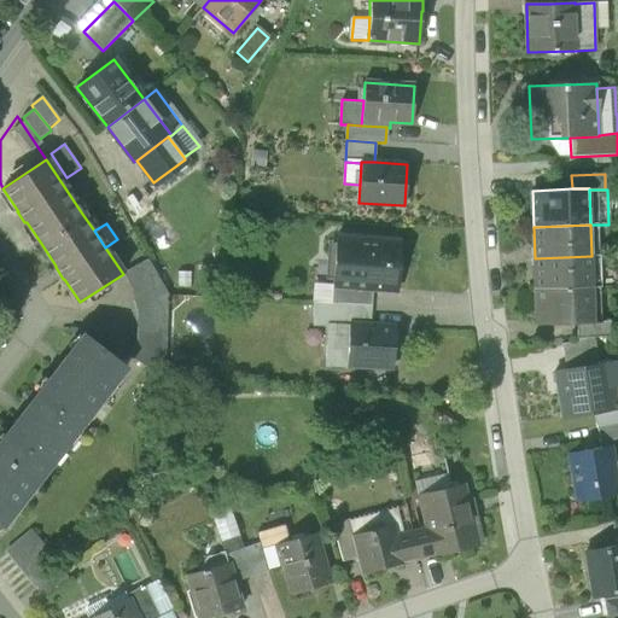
[(373,289),(397,291),(401,243),(336,238),(333,284),(333,286),(373,289)]
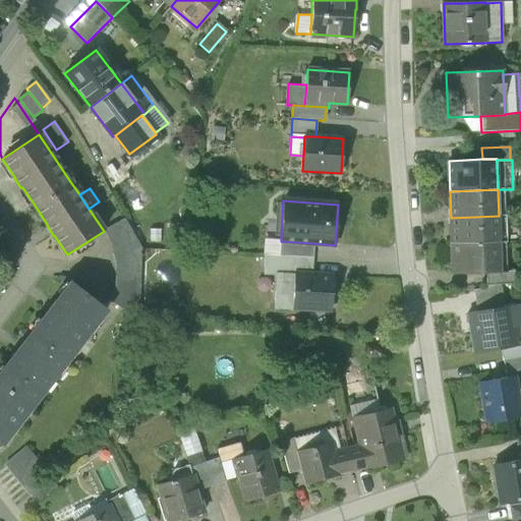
[(451,218),(452,244),(500,242),(499,216),(451,218)]
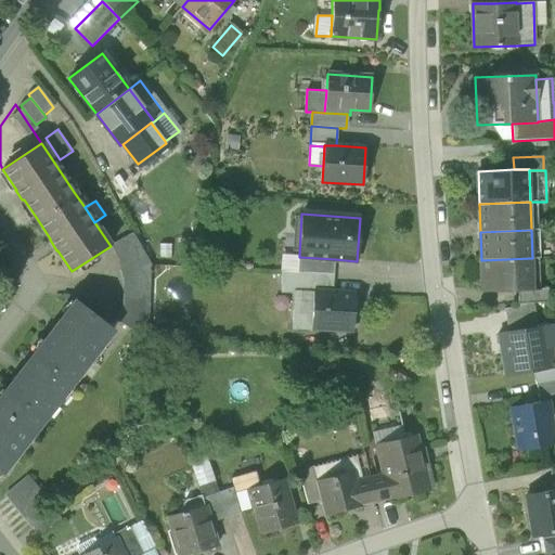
[(117,258),(124,283),(123,308),(116,322),(146,338),(151,265),(132,232),(111,246),(117,258)]
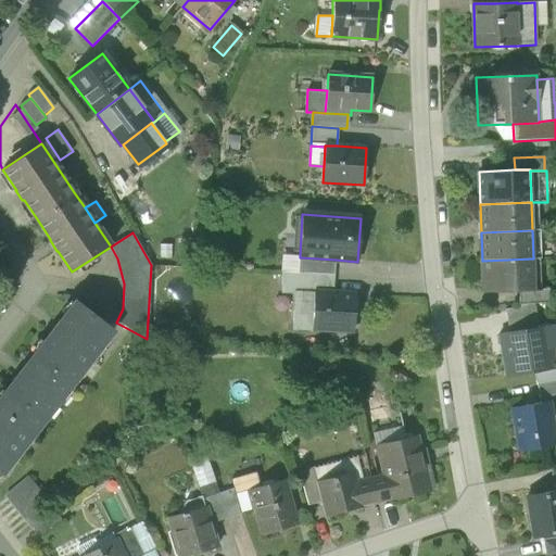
[(299,272),(300,257),(300,255),(282,255),(281,270),(299,272)]
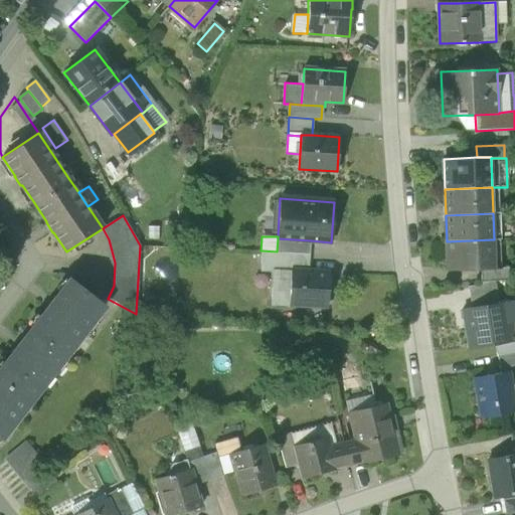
[(278,238),(277,251),(277,252),(310,254),(311,240),(278,238)]
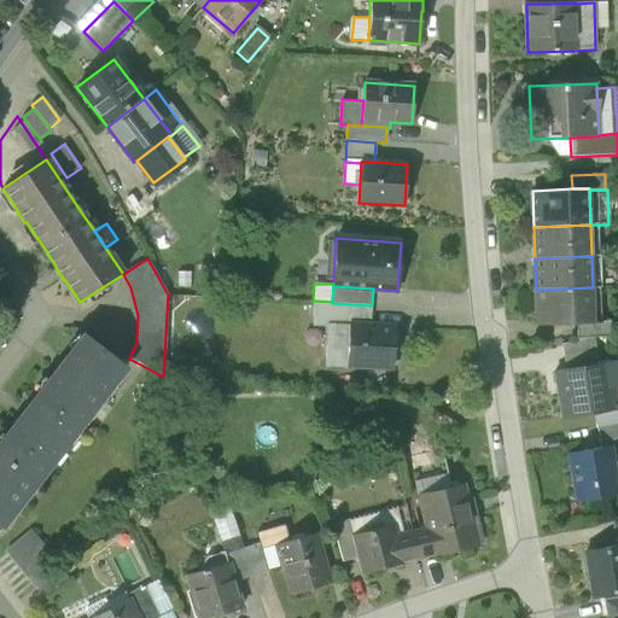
[(594,322),(593,287),(536,290),(537,326),(576,325),(594,324),(594,322)]
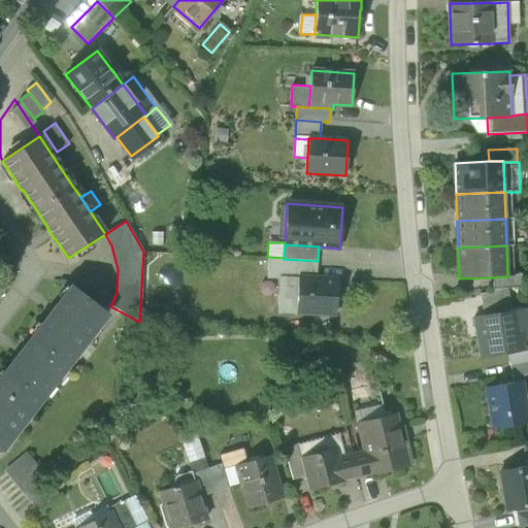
[(316,279),(318,261),(284,259),(284,258),(267,257),(267,278),(278,278),(285,278),(298,279),(298,278),(316,279)]
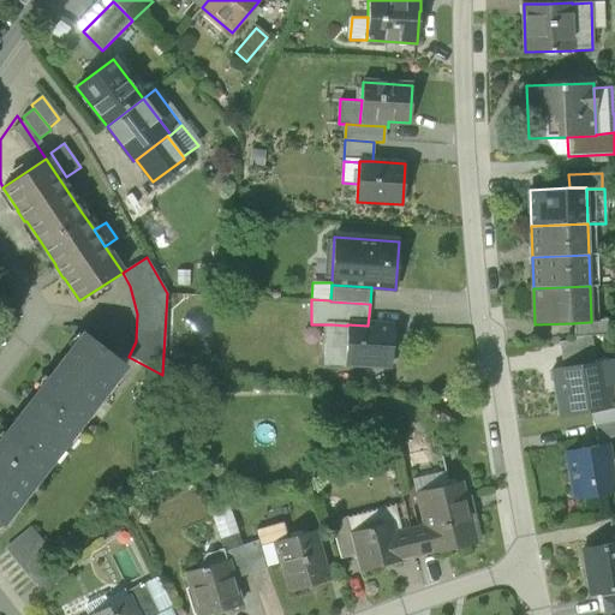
[(573,323),(574,338),(591,335),(607,334),(607,320),(591,321),(591,322),(573,323)]
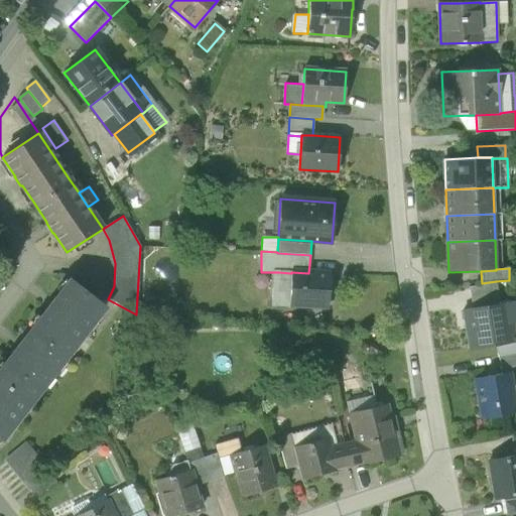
[(291,307),(292,304),(290,304),(291,273),(278,272),(277,285),(272,284),(271,306),(291,307)]
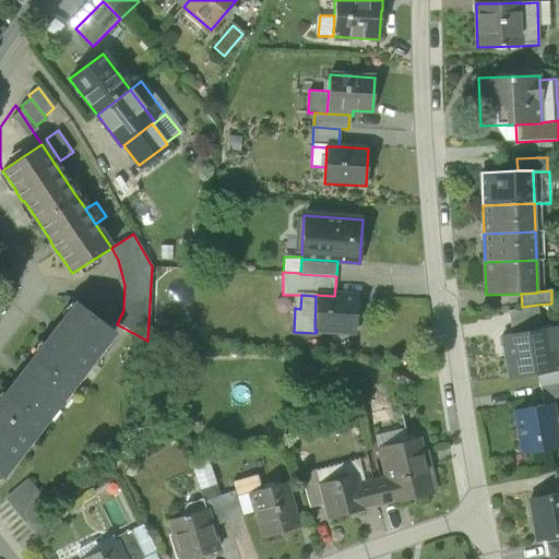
[(316,295),(316,296),(314,330),(317,330),(355,332),(357,297),(334,296),(316,295)]
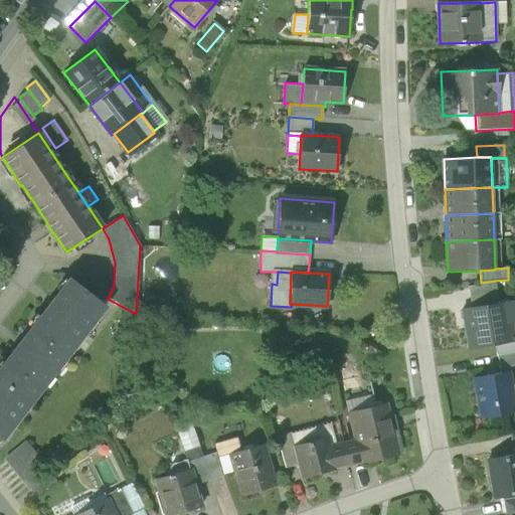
[(46,308),(30,330),(65,357),(76,342),(75,342),(93,319),(94,320),(104,306),(68,279),(52,300),(51,300),(45,307),(46,308)]
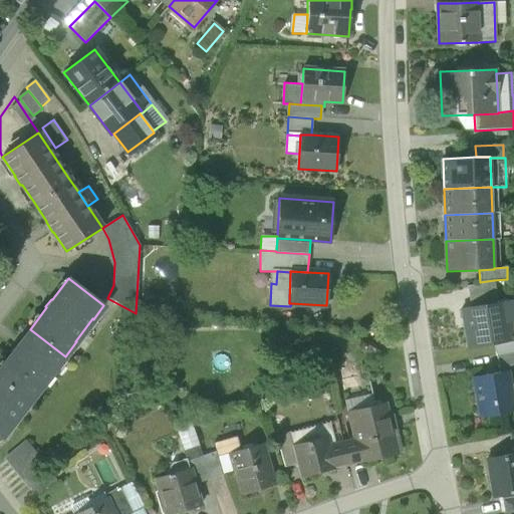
[(467,286),(471,309),(497,304),(494,282),(480,284),(467,286)]
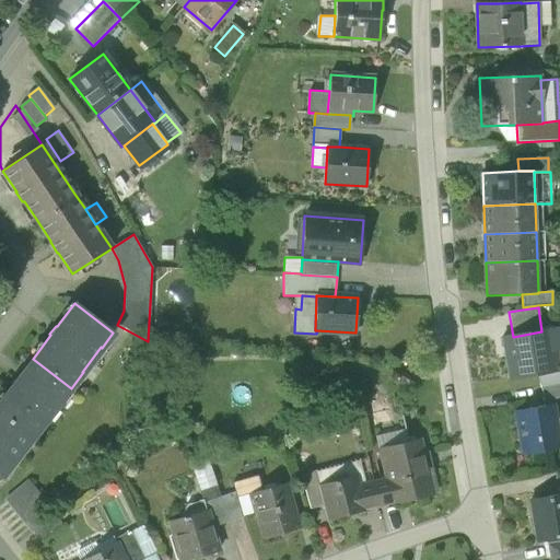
[(503,338),(510,378),(537,374),(559,370),(559,369),(556,351),(559,349),(559,328),(541,331),(513,337),(503,338)]
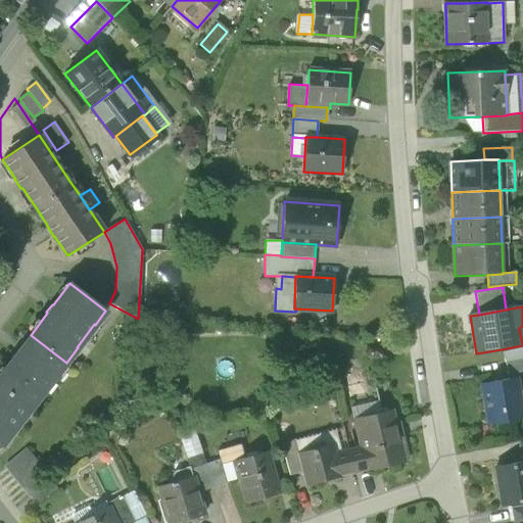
[(31,335),(4,369),(41,396),(66,363),(31,335)]
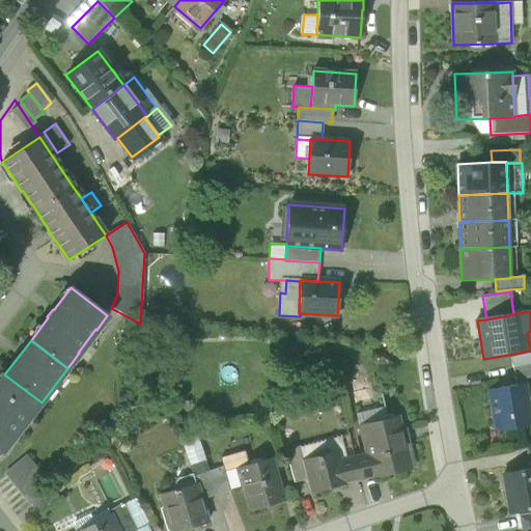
[(509,355),(512,367),(530,363),(530,350),(530,351),(509,355)]
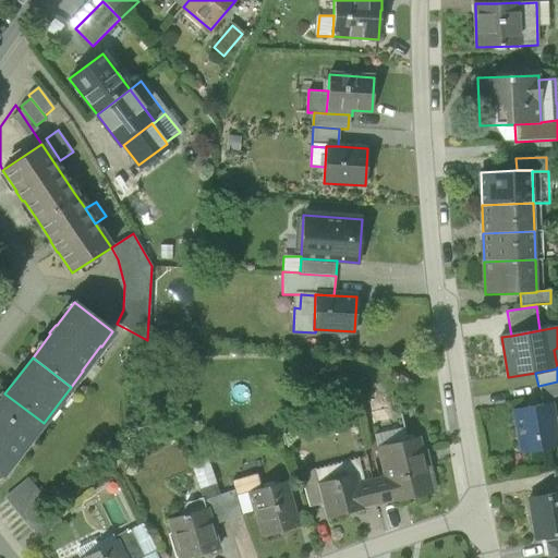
[(557,397),(557,381),(538,386),(542,400),(550,399),(557,397)]
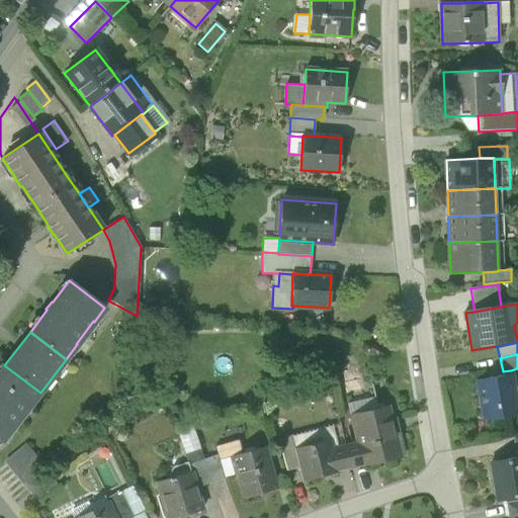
[(29,406),(40,393),(4,365),(0,370),(0,441),(1,442),(12,428),(11,428),(28,405),(29,406)]
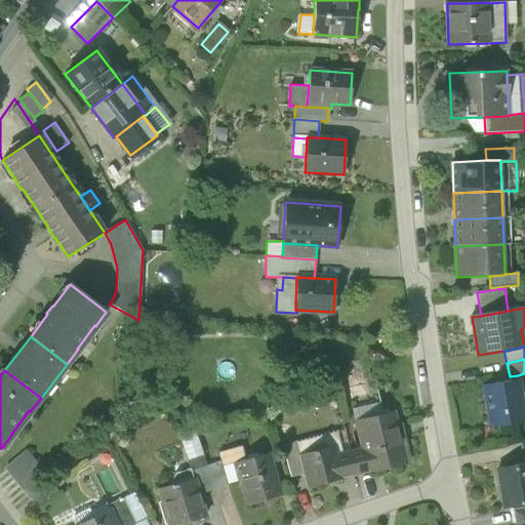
[(483,387),(490,426),(524,419),(524,417),(521,393),(518,380),(510,381),(483,387)]
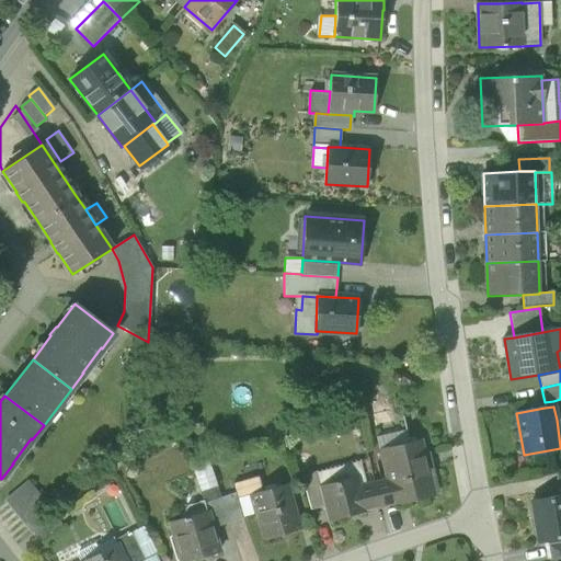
[(376,437),(379,450),(410,443),(407,430),(376,437)]
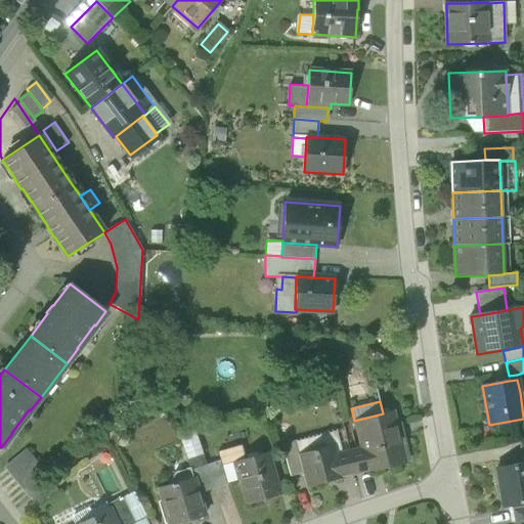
[(350,450),(355,474),(368,471),(404,463),(404,461),(408,460),(404,441),(400,441),(392,411),(383,413),(354,421),(360,448),(350,450)]
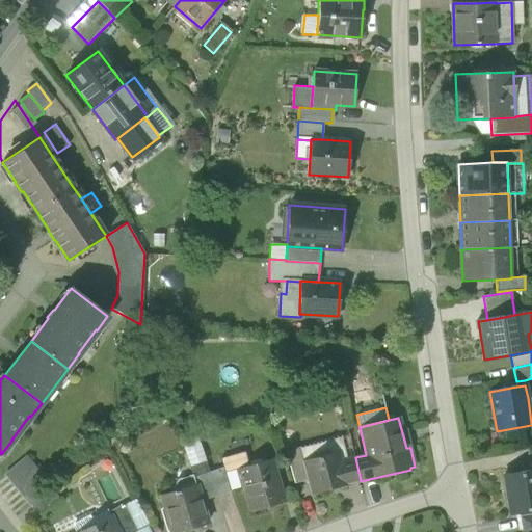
[(190,467),(206,461),(196,434),(181,440),(190,467)]
